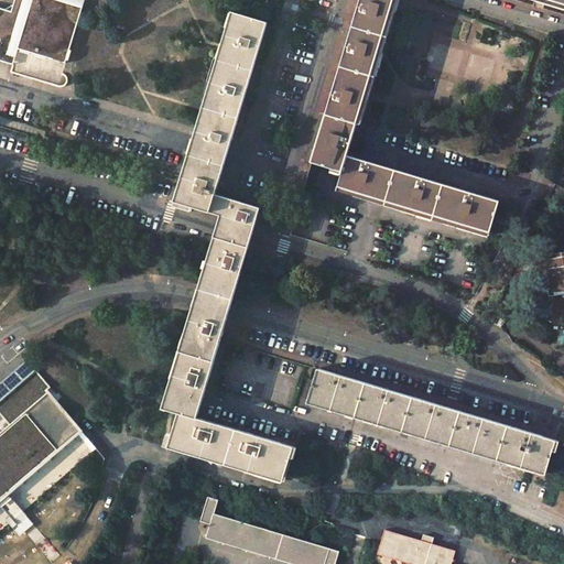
[(0,0),(0,61),(12,65),(10,73),(61,89),(66,71),(68,63),(67,62),(71,51),(69,50),(84,2),(84,0),(0,0)]
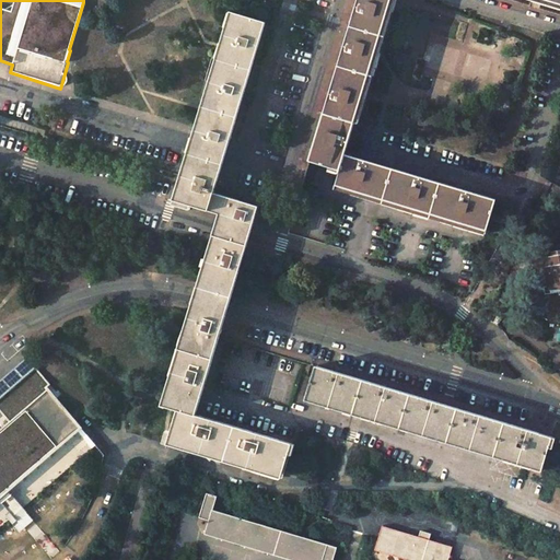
[(392,0),(358,0),(351,24),(382,34),(392,0)]
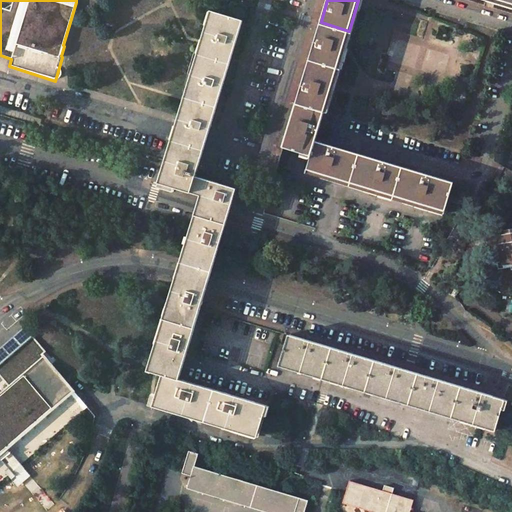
[(231,60),(243,22),(213,13),(202,51),(200,56),(229,65),(231,60)]
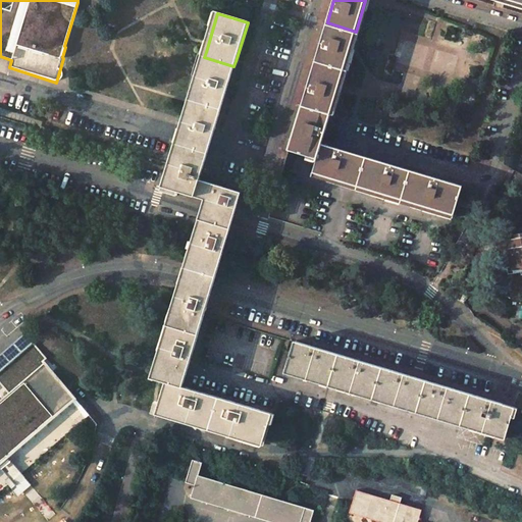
[(315,65),(343,73),(356,32),(327,22),(315,65)]
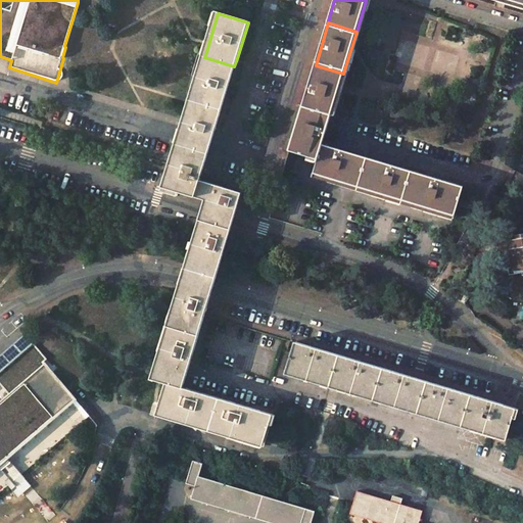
[(221,110),(234,66),(204,57),(191,101),(212,108),(221,110)]
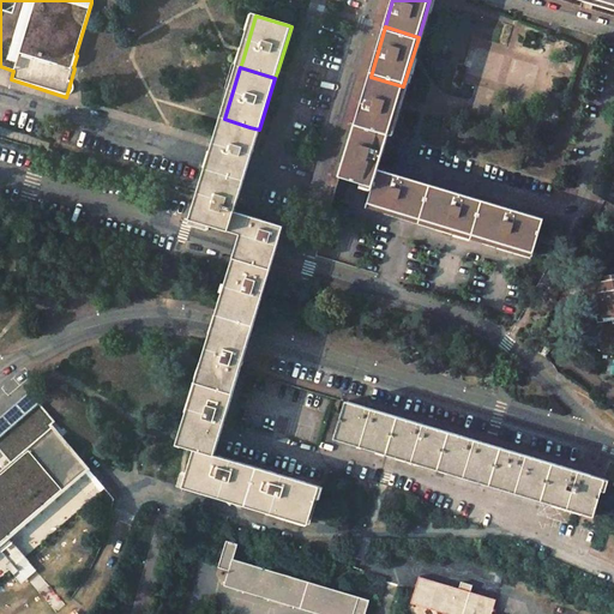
[(371,77),(356,122),(390,132),(403,86),(371,77)]
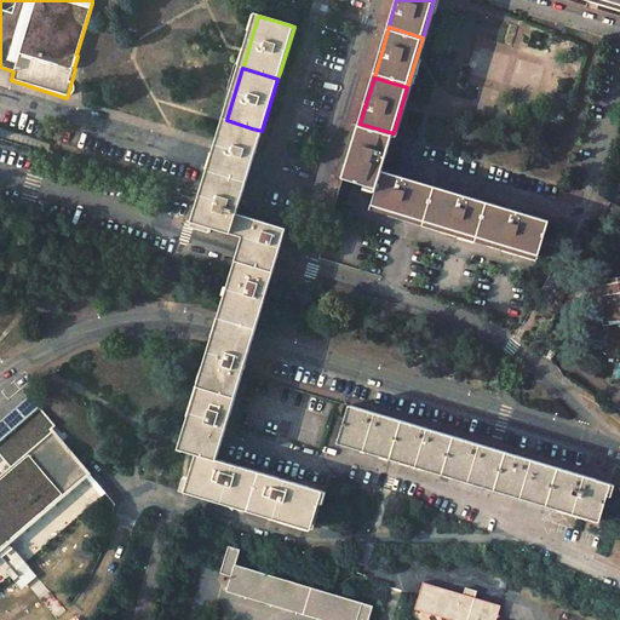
[(260,135),(262,131),(252,128),(227,120),(225,124),(216,158),(211,172),(246,183),(251,168),(260,135)]
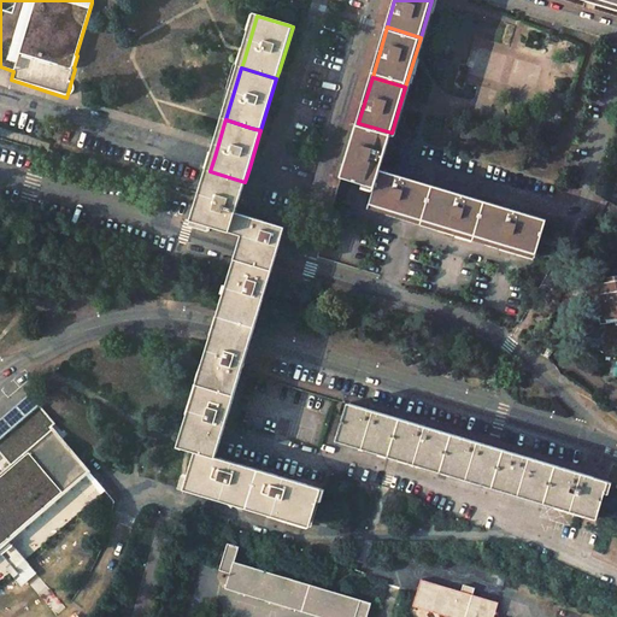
[(392,133),(358,123),(342,177),(376,187),(381,171),(392,133)]
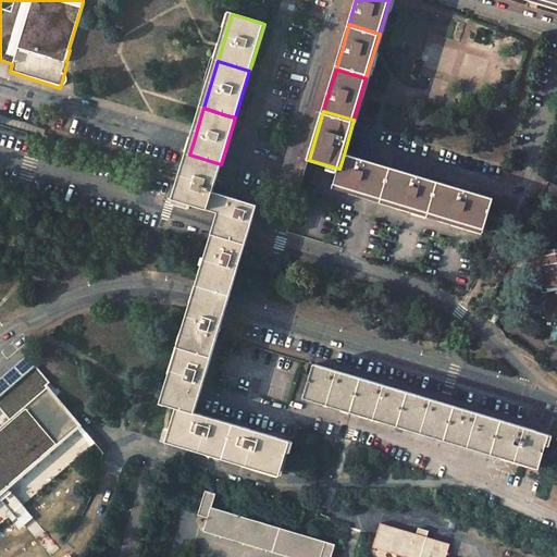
[(181,174),(172,201),(207,211),(212,194),(220,170),(221,164),(189,155),(183,175),(181,174)]
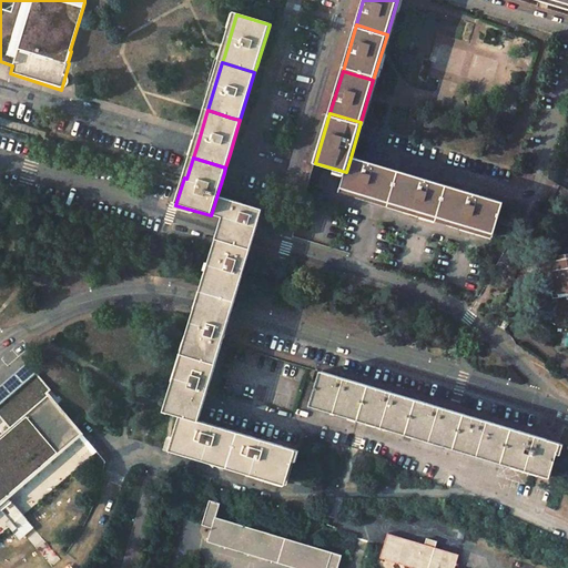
[(401,172),(351,158),(346,172),(341,188),(392,202),(401,172)]
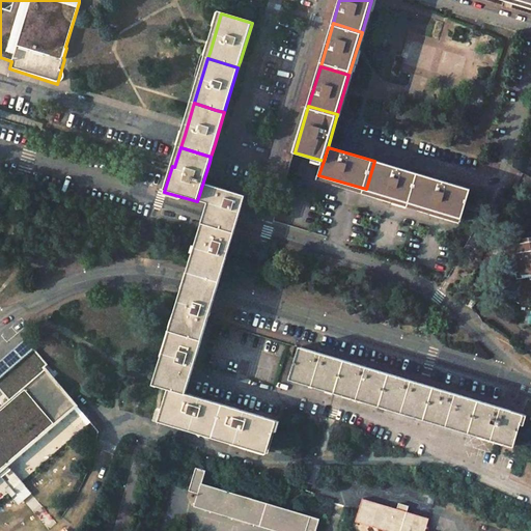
[(374,161),(366,189),(414,203),(422,175),(374,161)]
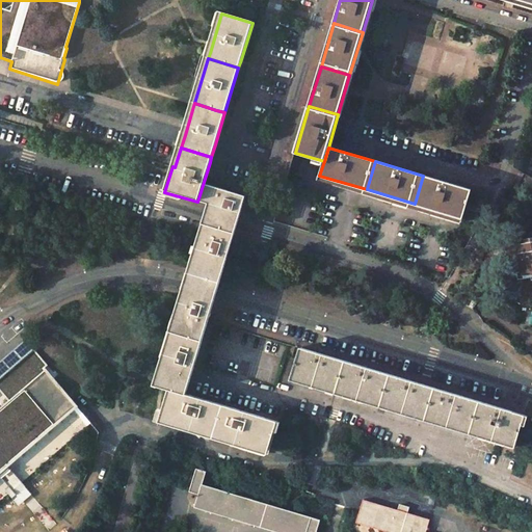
[(471,190),(423,176),(415,204),(462,218),(466,208),(471,190)]
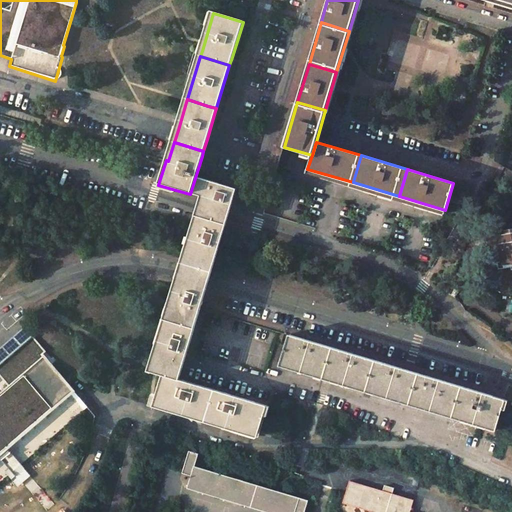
[(199,215),(226,223),(228,215),(236,190),(195,178),(190,194),(204,198),(201,207),(199,215)]
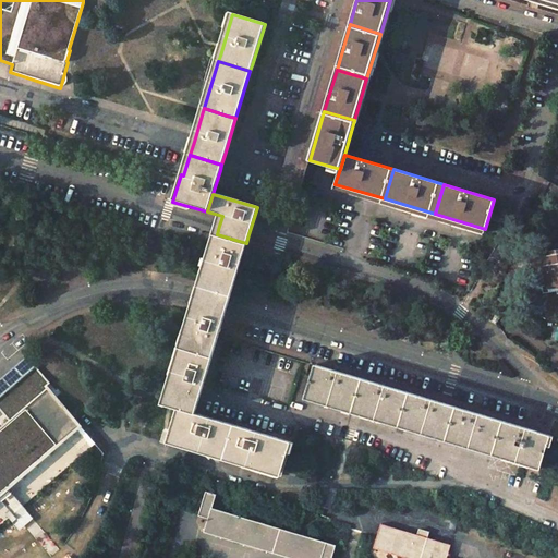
[(244,249),(246,243),(217,234),(203,279),(233,288),(244,249)]
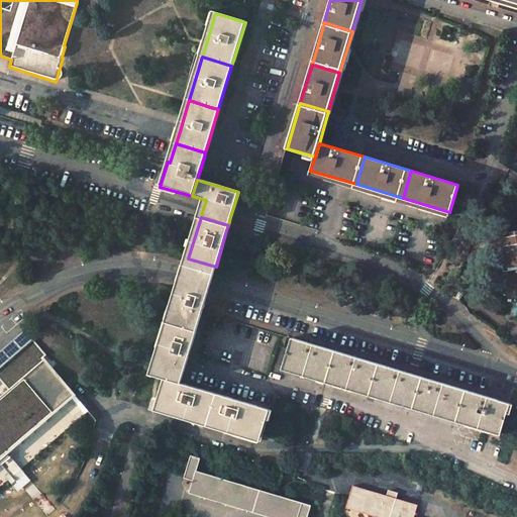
[(511,231),(501,232),(505,265),(516,264),(516,224),(511,225),(511,231)]
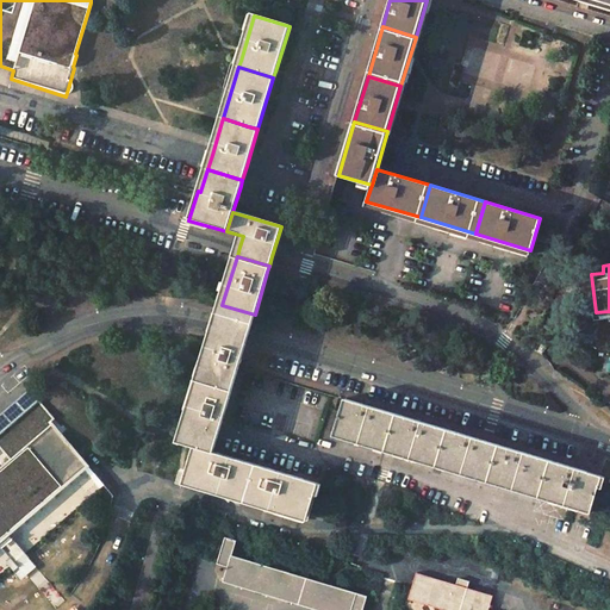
[(201,373),(234,384),(249,335),(254,318),(255,315),(222,305),(216,324),(201,373)]
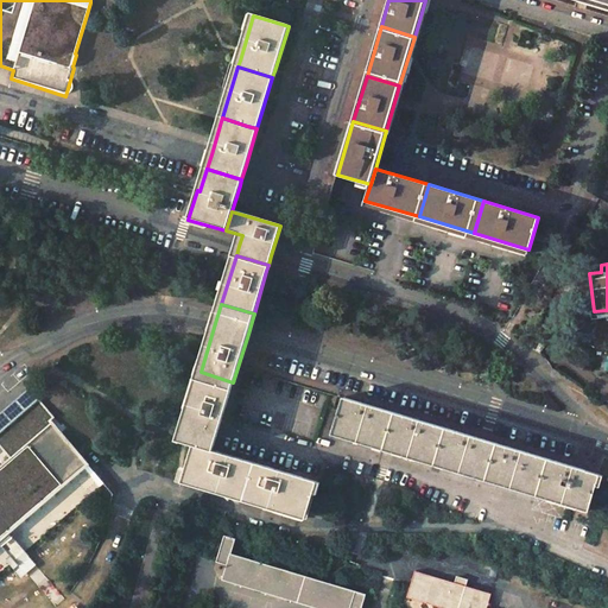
[(532,344),(539,350),(549,336),(540,330),(532,344)]
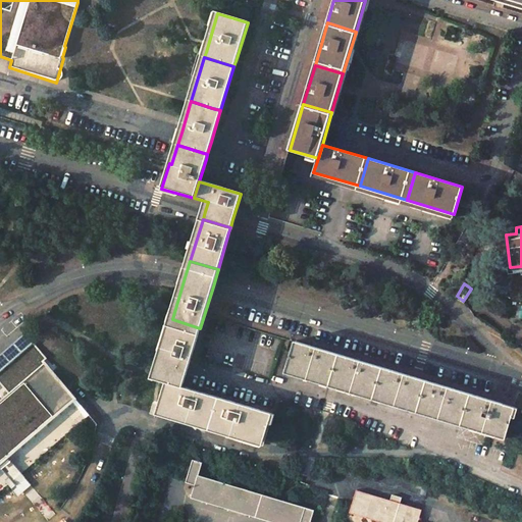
[(183,386),(200,328),(172,319),(154,378),(165,381),(183,386)]
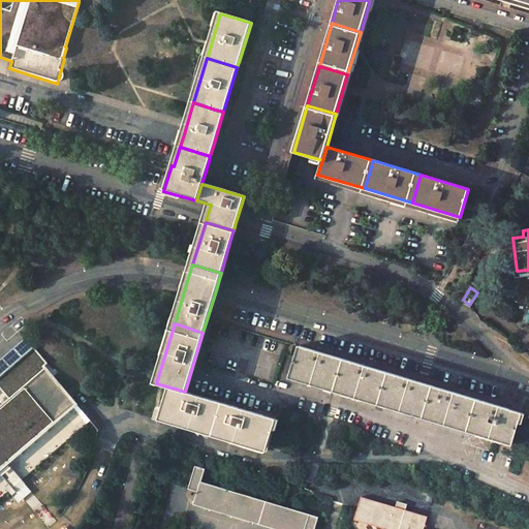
[(57,382),(42,365),(45,362),(26,339),(0,361),(0,474),(11,488),(22,479),(8,463),(73,407),(87,423),(82,427),(90,436),(96,438),(96,437),(97,429),(70,398),(69,397),(61,387),(63,385),(59,380),(57,382)]
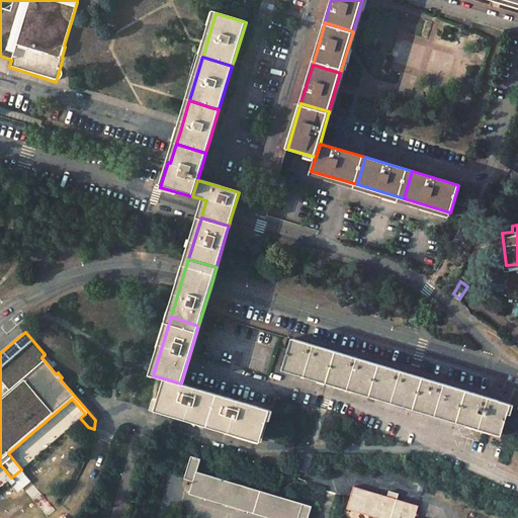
[(291,340),(283,367),(331,380),(340,354),(291,340)]
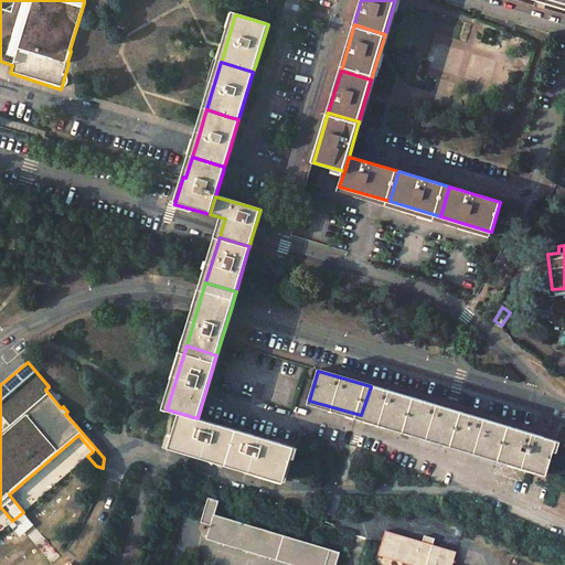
[(408,429),(418,401),(372,386),(371,386),(361,415),(362,416),(408,429)]
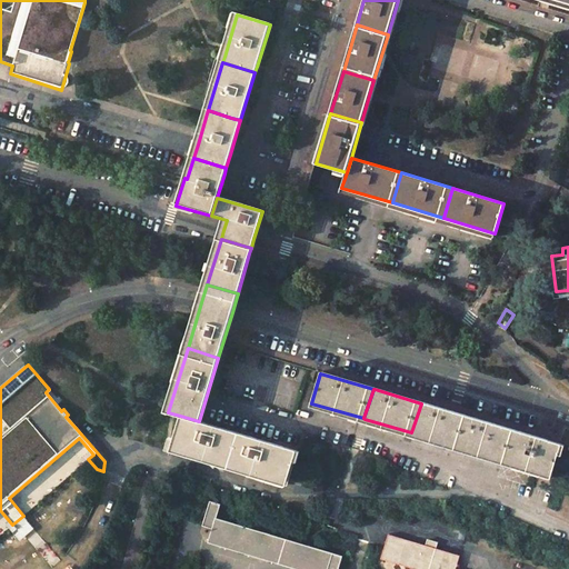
[(86,418),(72,402),(63,409),(68,415),(66,417),(75,427),(86,418)]
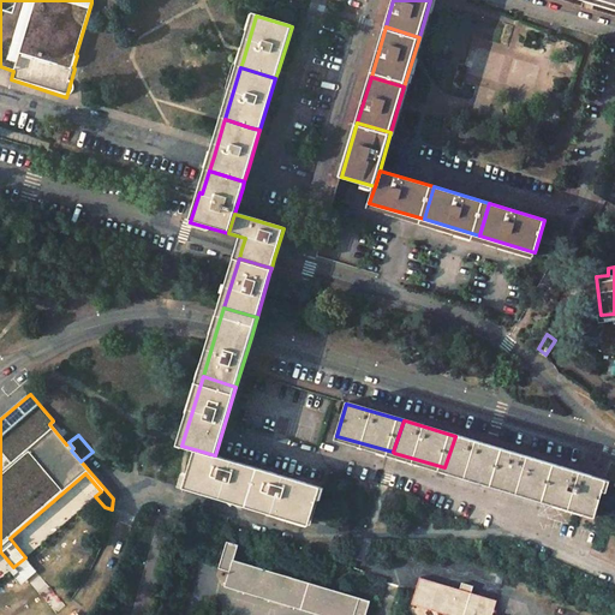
[(497,483),(507,451),(455,436),(445,467),(497,483)]
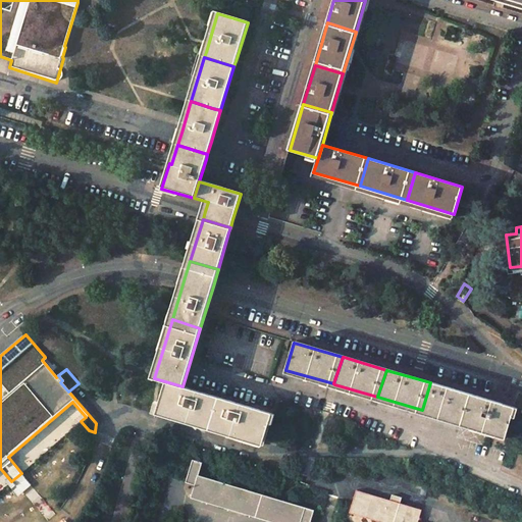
[(209,425),(218,398),(183,386),(165,381),(156,409),(209,425)]
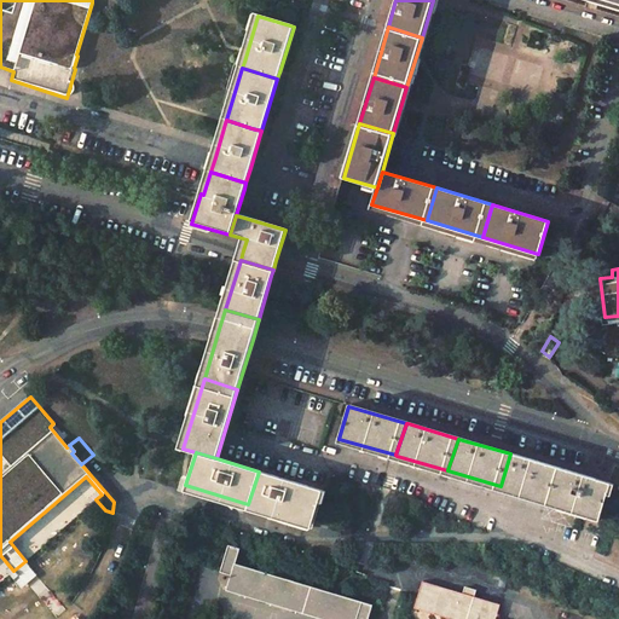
[(553,502),(562,469),(510,453),(501,486),(553,502)]
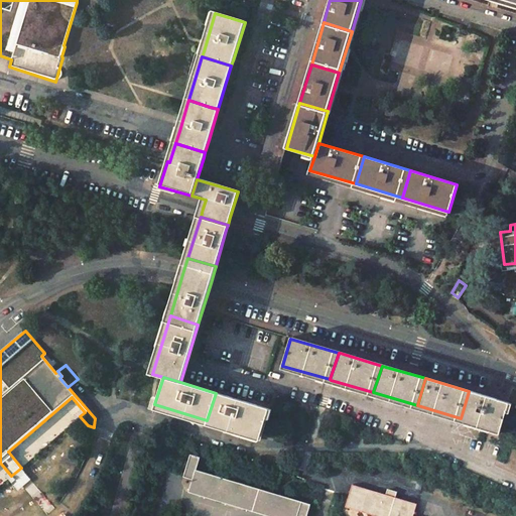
[(500,429),(508,403),(469,391),(461,418),(500,429)]
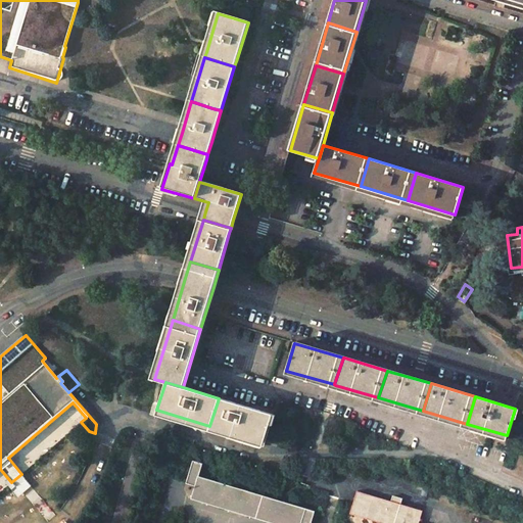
[(209,426),(264,442),(272,414),(219,398),(209,426)]
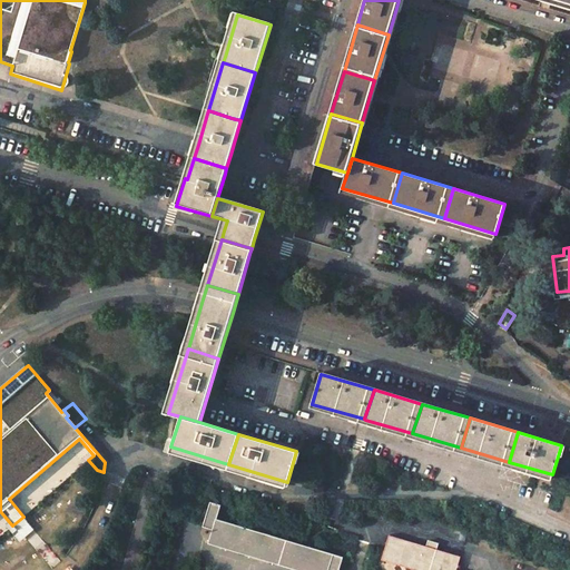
[(338,569),(342,559),(216,519),(219,507),(209,503),(203,528),(212,530),(207,543),(292,569),(338,569)]
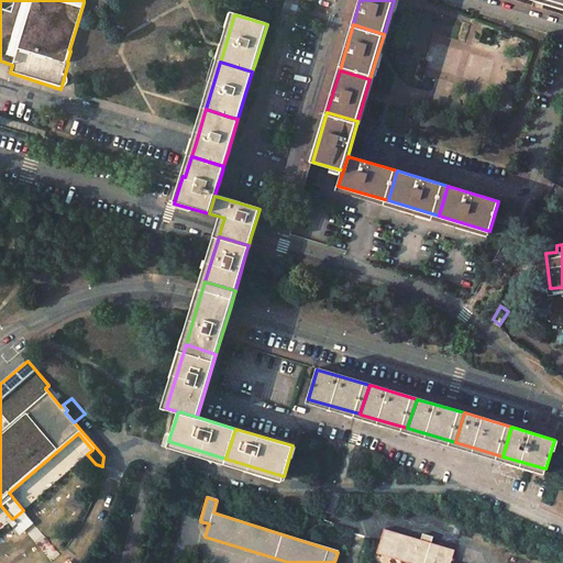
[(384,529),(376,553),(410,562),(450,562),(454,551),(433,543),(434,537),(423,533),(421,540),(384,529)]
